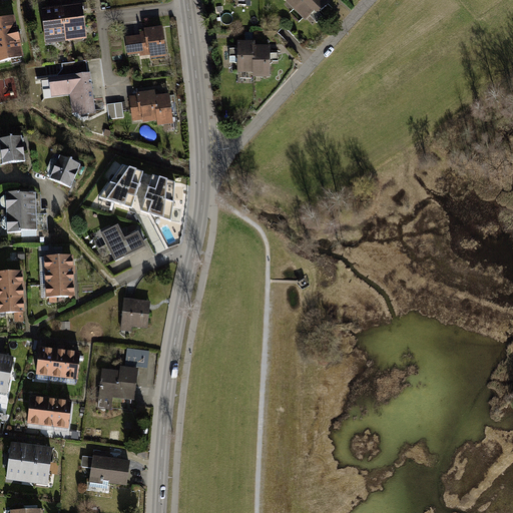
[(52,0),(53,7),(42,8),(46,40),(86,35),(83,4),(70,5),(69,0),(52,0)]
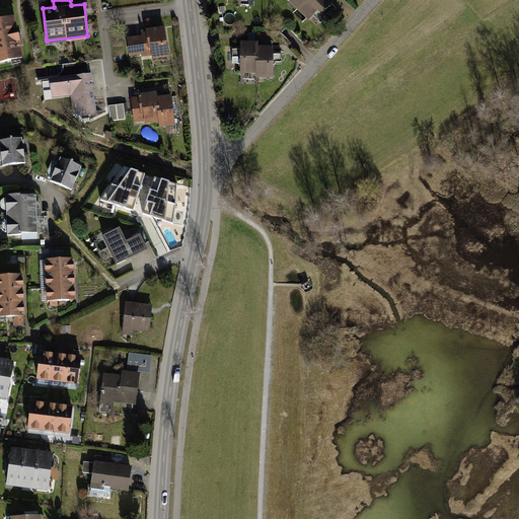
[(330,0),(298,0),(317,18),(334,2),(330,0)]
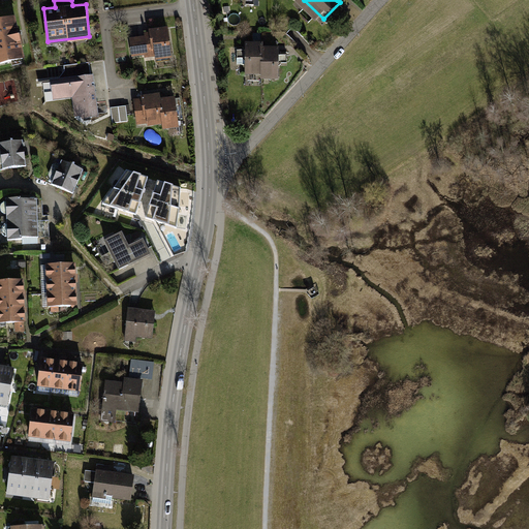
[(14,18),(0,21),(0,64),(25,59),(14,18)]
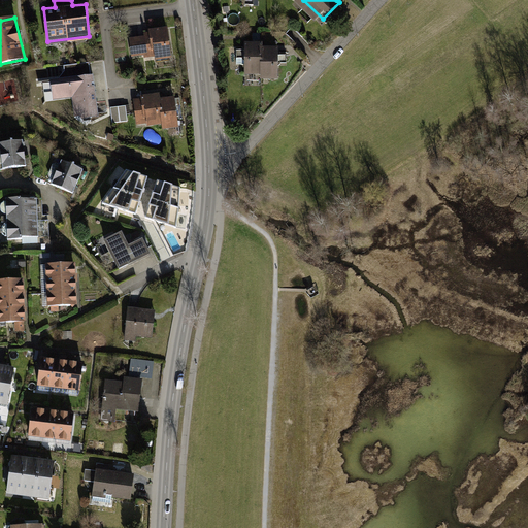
[(149,35),(133,37),(135,59),(154,57),(155,61),(174,59),(170,25),(149,28),(149,35)]
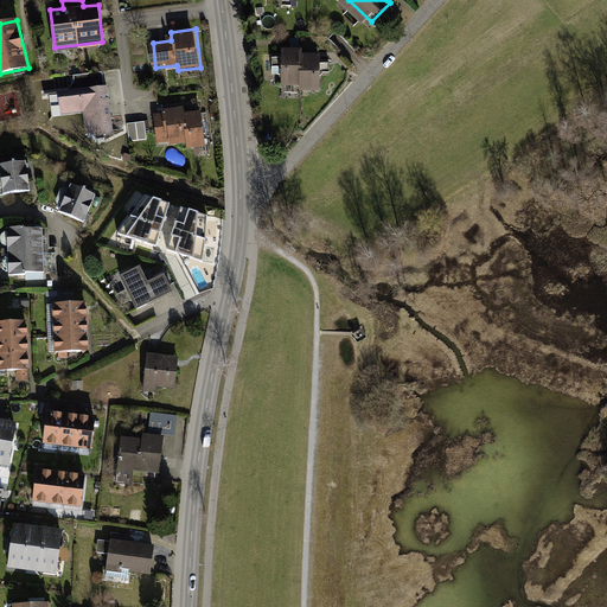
[(301,48),(283,48),(283,83),(301,83),(301,88),(319,88),(319,52),(301,52),(301,48)]
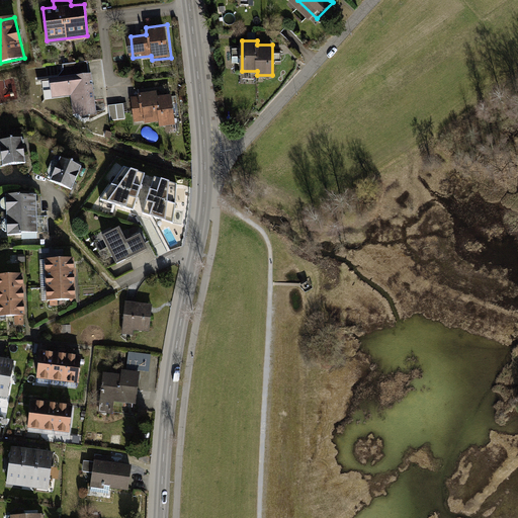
[(101,76),(59,80),(60,97),(82,95),(84,113),(105,111),(101,76)]
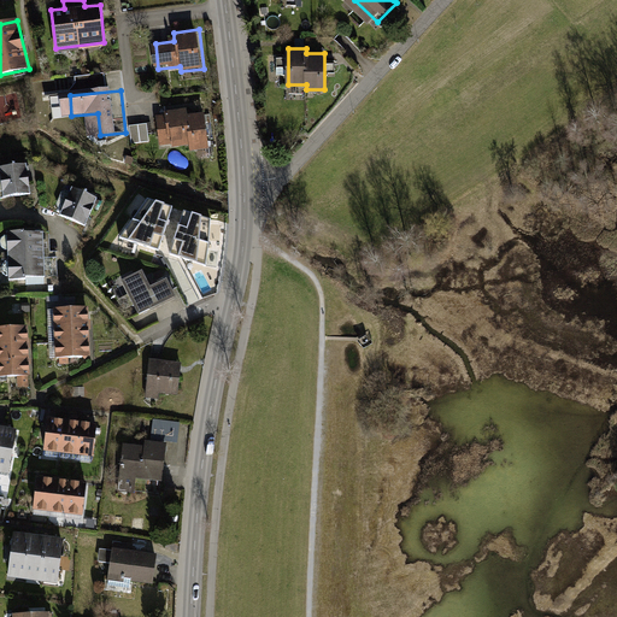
[(188,105),(165,109),(166,118),(159,119),(162,142),(191,139),(192,147),(207,146),(204,111),(189,112),(188,105)]
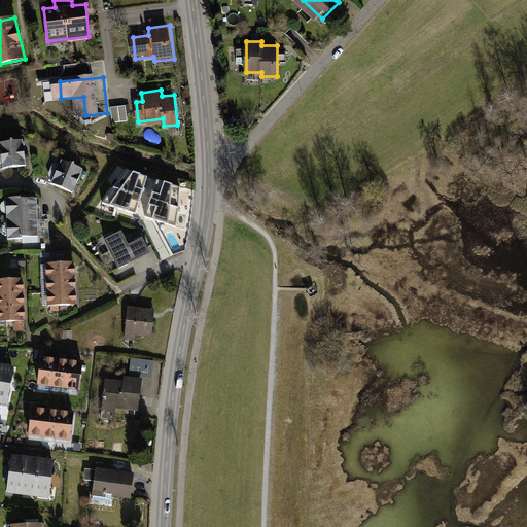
[(129,120),(130,108),(114,108),(114,119),(129,120)]
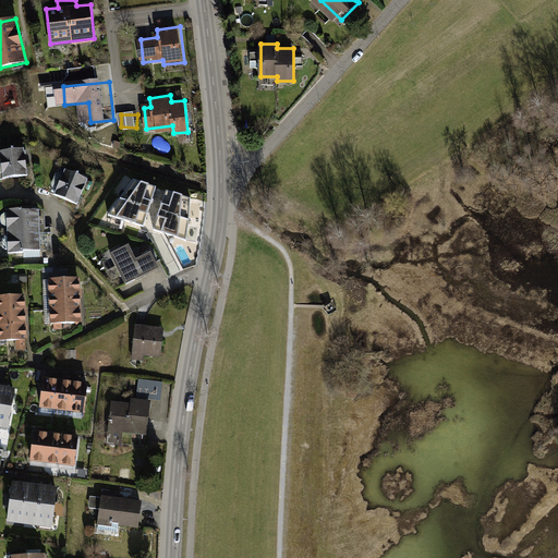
[(32,147),(10,148),(11,174),(33,173),(32,147)]
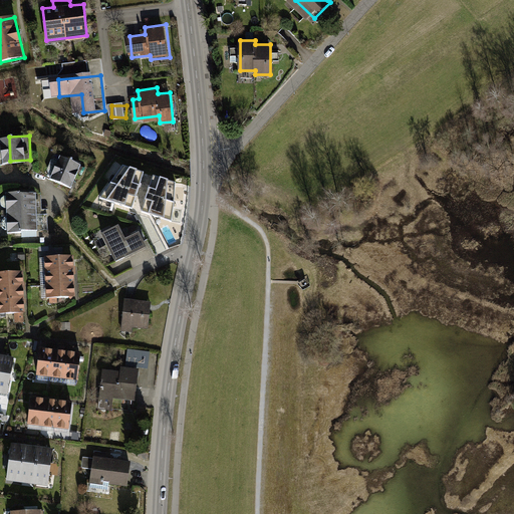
[(81,164),(61,155),(50,180),(70,189),(81,164)]
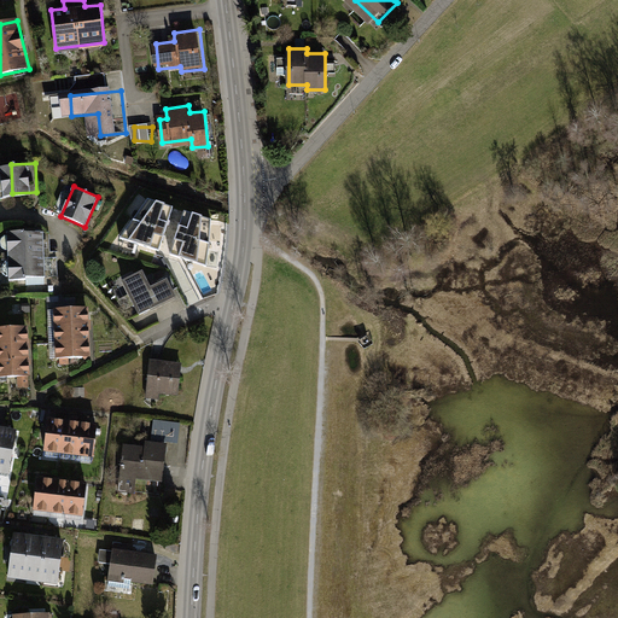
[(167,231),(173,209),(149,200),(133,221),(167,231)]
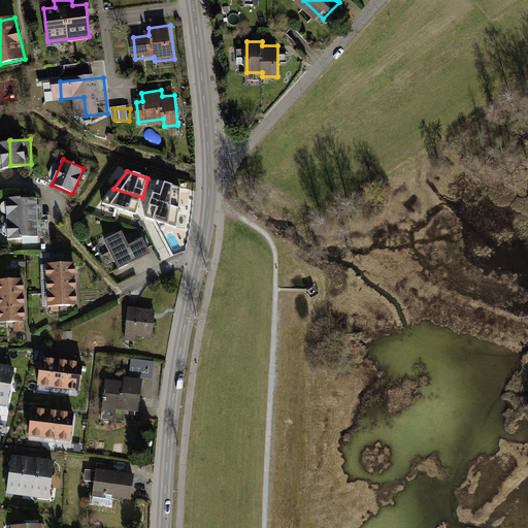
[(180,189),(157,182),(151,201),(178,209),(180,189)]
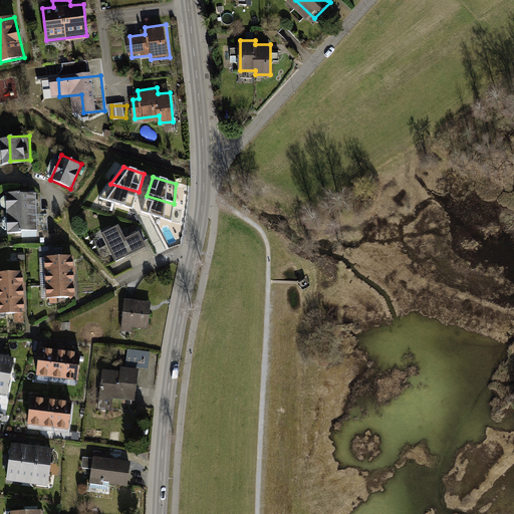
[(133,209),(139,192),(110,184),(98,199),(133,209)]
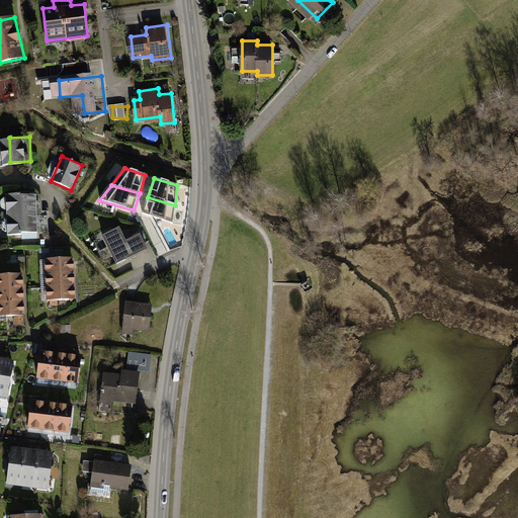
[(40,191),(4,193),(5,234),(42,233),(40,191)]
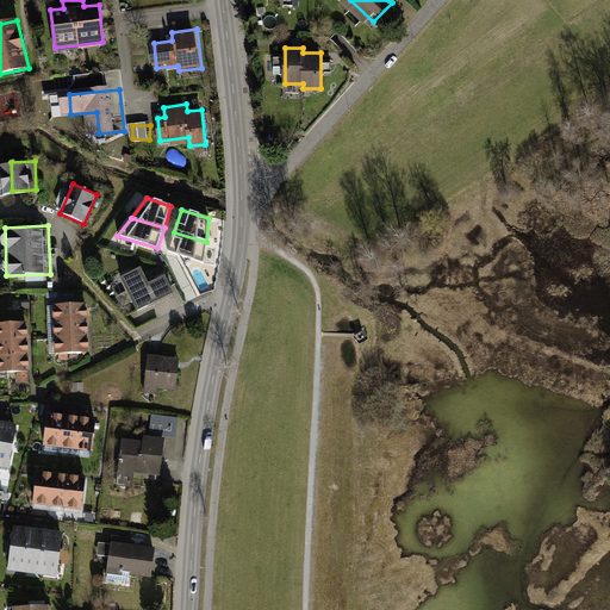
[(206,242),(174,232),(168,251),(205,265),(206,242)]
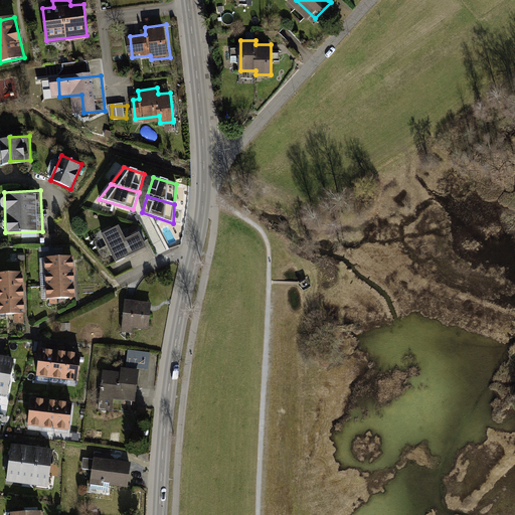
[(126,242),(119,228),(104,235),(117,263),(146,248),(140,235),(126,242)]
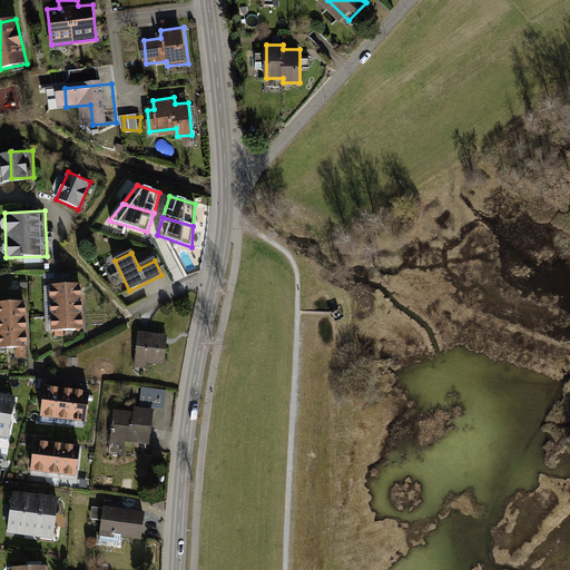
[(78,284),(50,285),(52,330),(80,328),(78,284)]
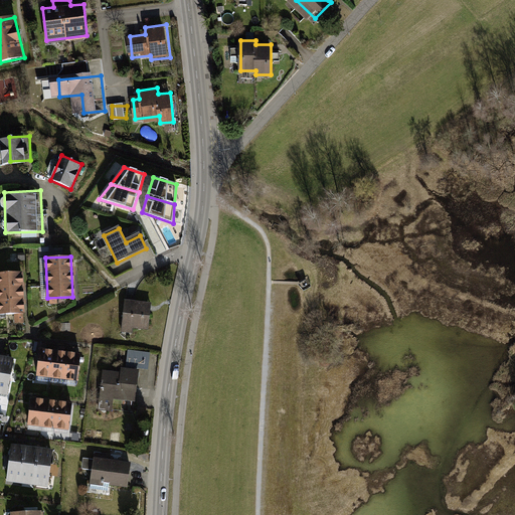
[(36,268),(5,268),(5,309),(36,309),(36,268)]
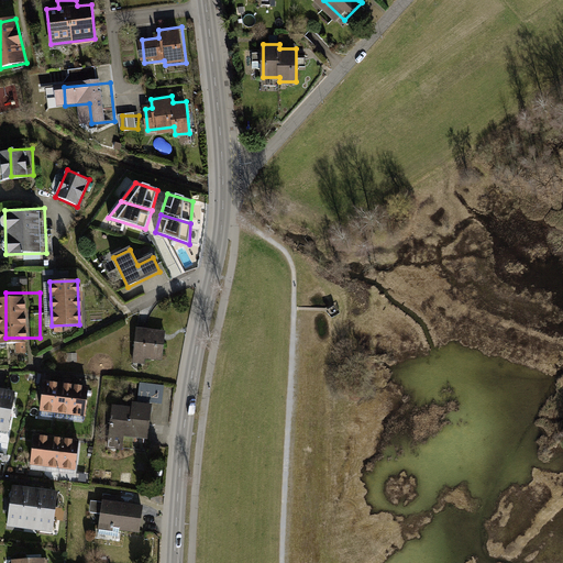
[(138,329),(134,362),(143,363),(144,357),(162,359),(164,331),(138,329)]
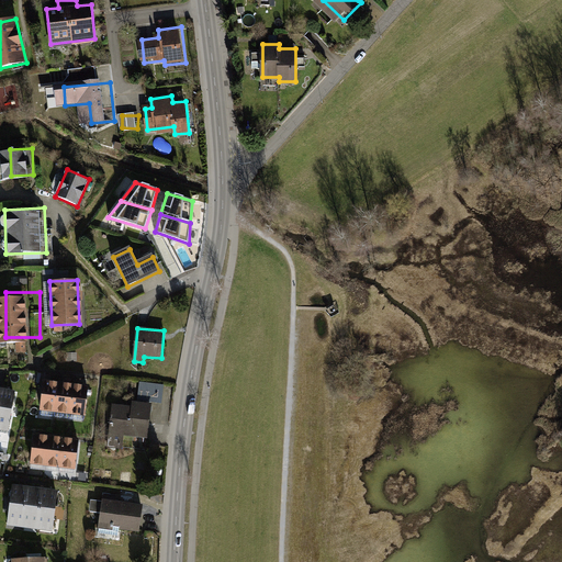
[(44,380),(40,415),(82,420),(87,385),(44,380)]
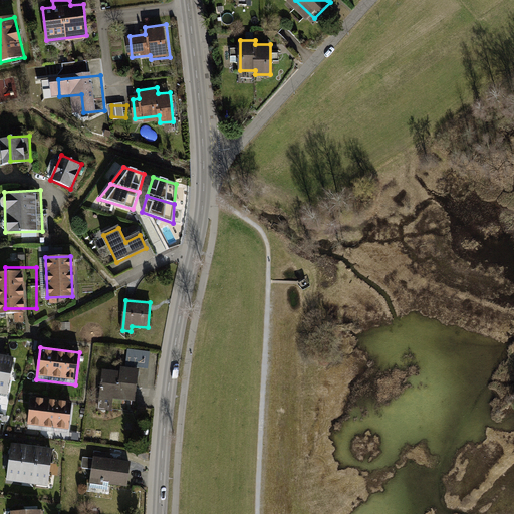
[(151,369),(153,353),(131,350),(129,366),(151,369)]
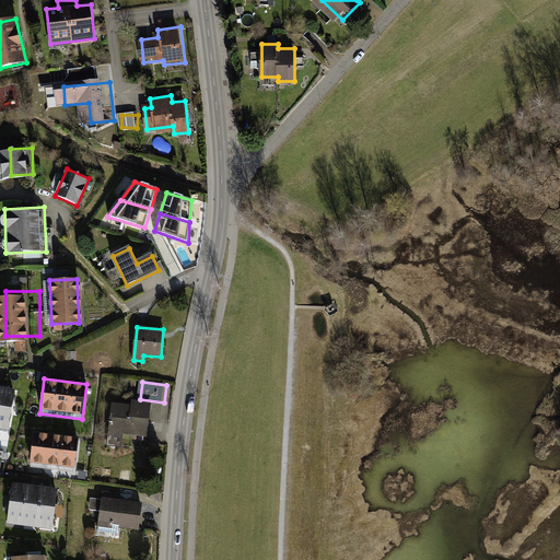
[(0,385),(0,433),(9,434),(15,387),(0,385)]
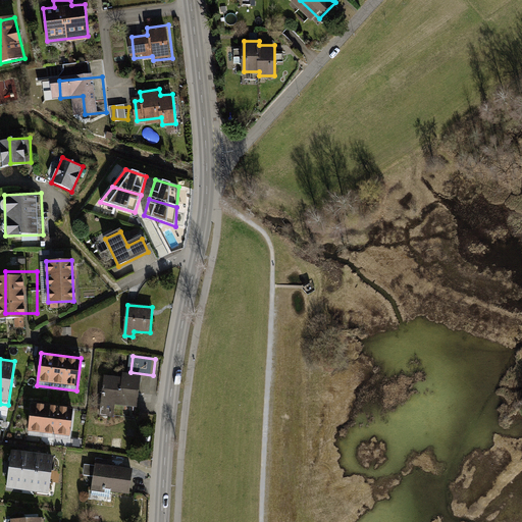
[(123,377),(106,375),(101,414),(113,415),(114,403),(136,405),(140,374),(123,372),(123,377)]
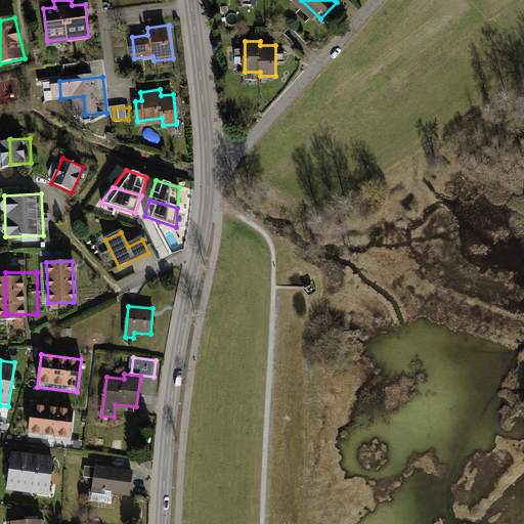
[(31,401),(26,434),(70,440),(75,406),(31,401)]
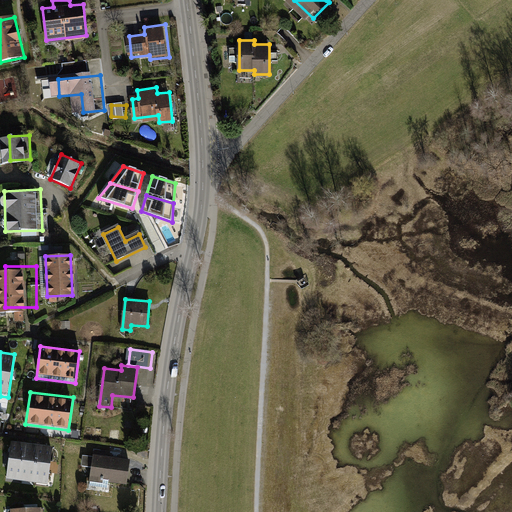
[(93,441),(104,441),(105,428),(94,427),(93,441)]
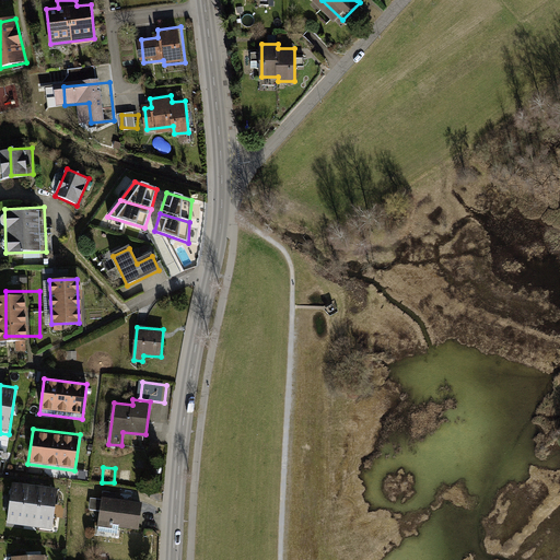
[(58,489),(12,481),(6,520),(51,527),(58,489)]
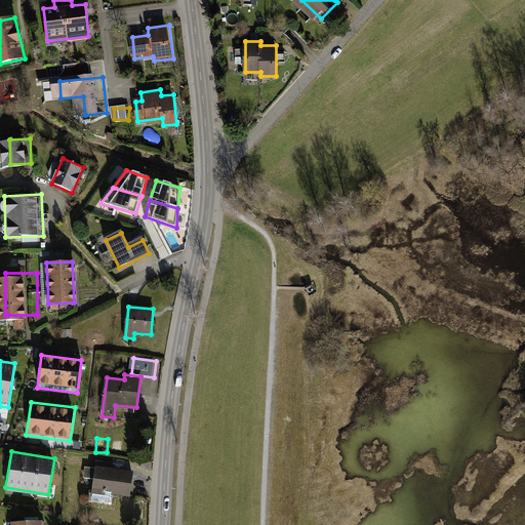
[(132,471),(96,467),(93,490),(129,494),(132,471)]
